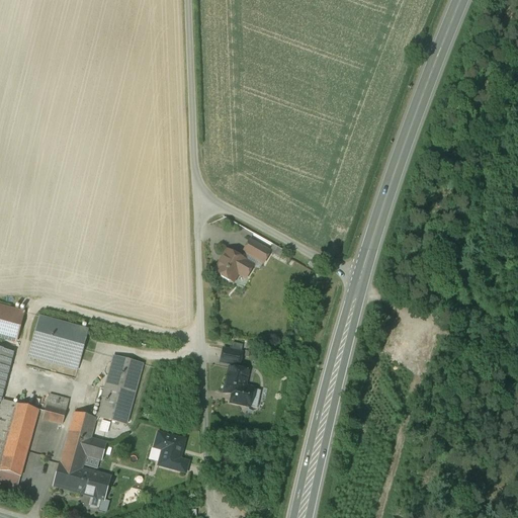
[(250,242),(244,253),(263,264),(269,253),(250,242)]
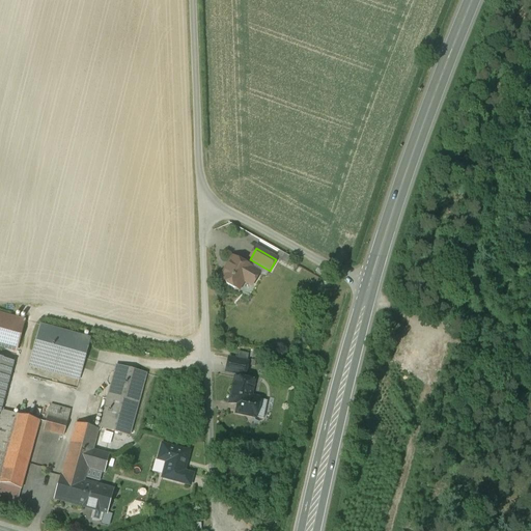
[(277,259),(287,264),(290,257),(280,252),(277,259)]
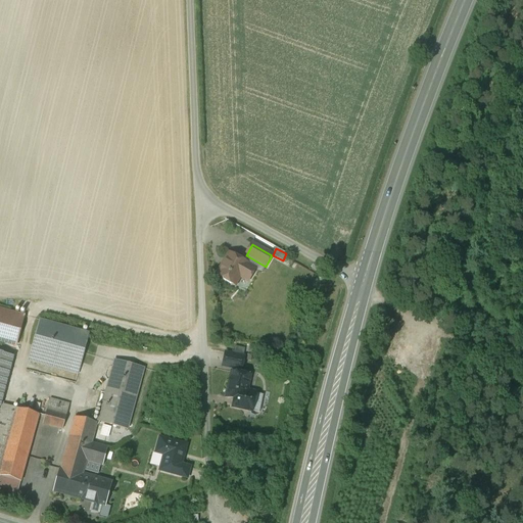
[(246,265),(229,254),(218,276),(223,279),(223,281),(231,285),(234,285),(235,286),(240,276),(244,278),(244,279),(248,281),(254,270),(246,266),(246,265)]
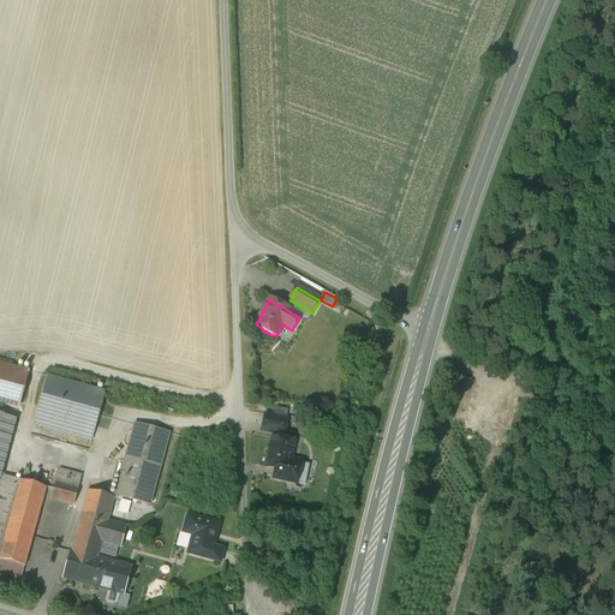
[(29,372),(0,364),(0,401),(19,407),(29,372)]
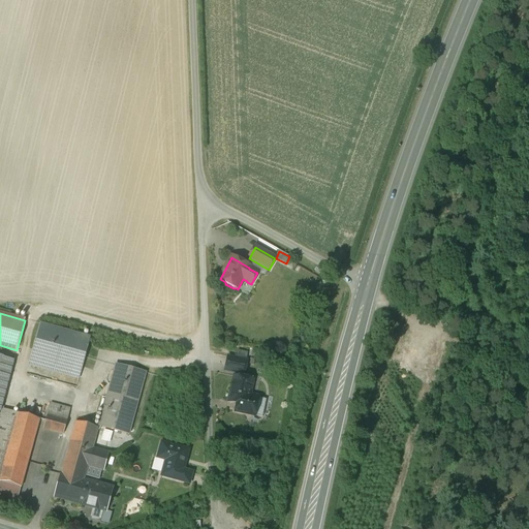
[(90,338),(40,324),(31,358),(81,372),(90,338)]
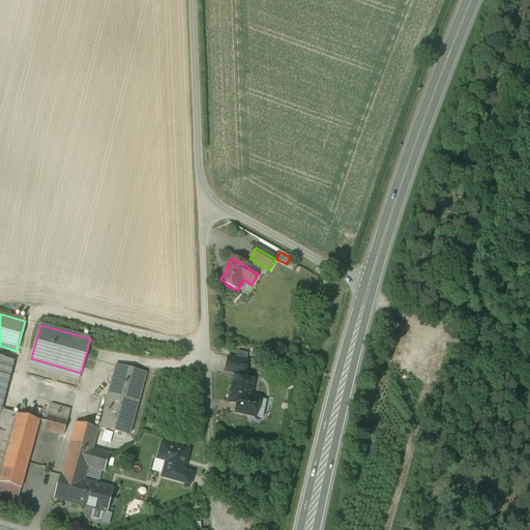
[(0,411),(13,361),(0,357),(0,411)]
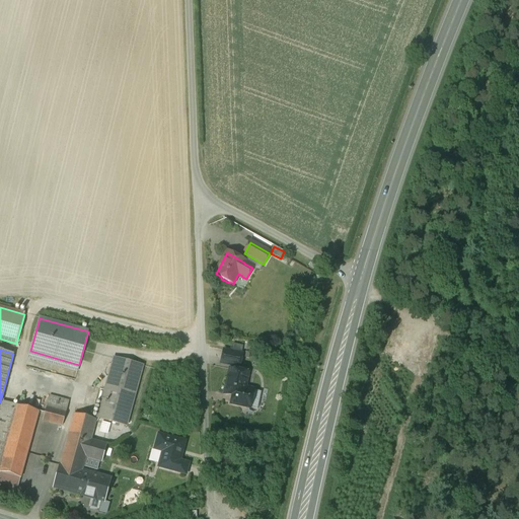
[(79,365),(30,351),(28,359),(77,372),(79,365)]
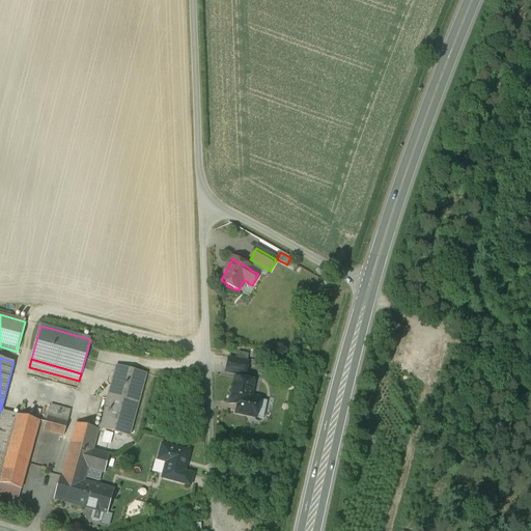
[(229,359),(226,372),(239,374),(245,375),(248,363),(229,359)]
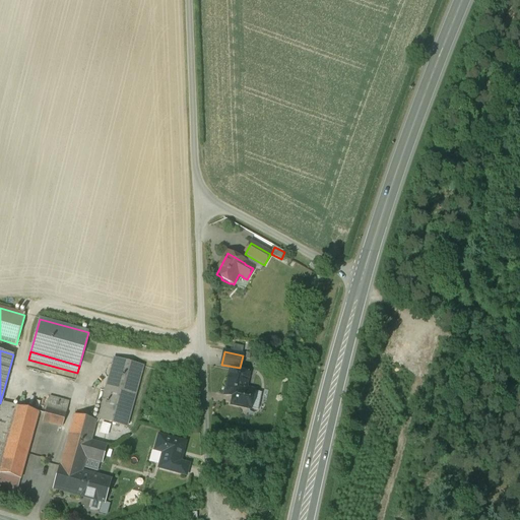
[(143,367),(114,359),(98,419),(127,427),(143,367)]
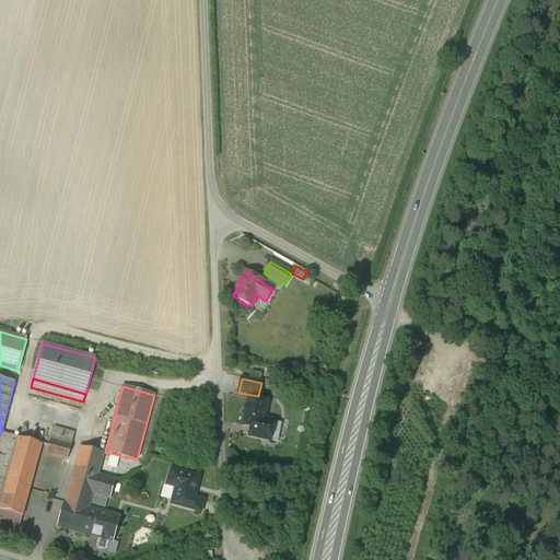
[(248,399),(242,426),(251,428),(249,436),(269,441),(273,421),(265,419),(266,418),(265,418),(268,403),(248,399)]
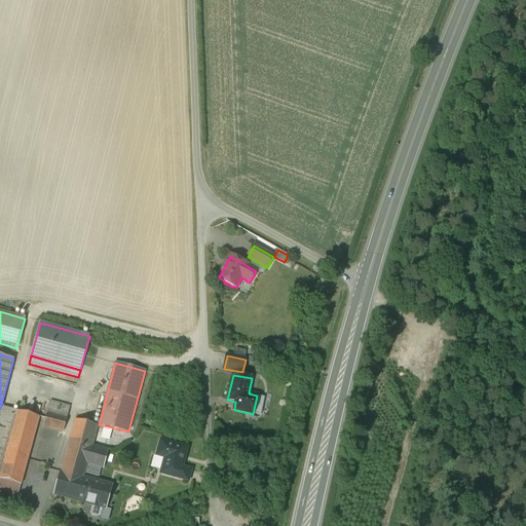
[(70,407),(50,402),(43,426),(63,431),(70,407)]
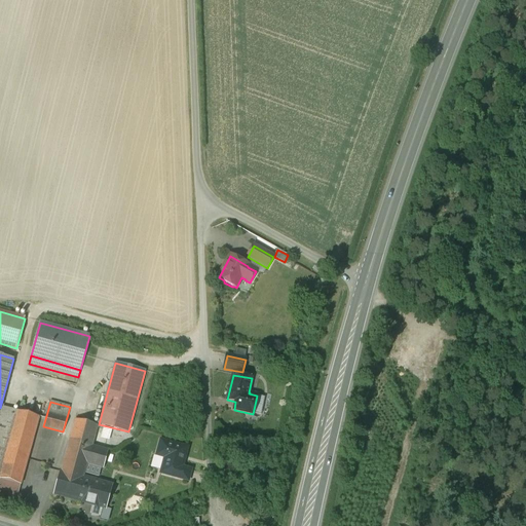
[(39,417),(3,407),(2,410),(0,418),(0,479),(1,480),(8,482),(21,485),(39,417)]
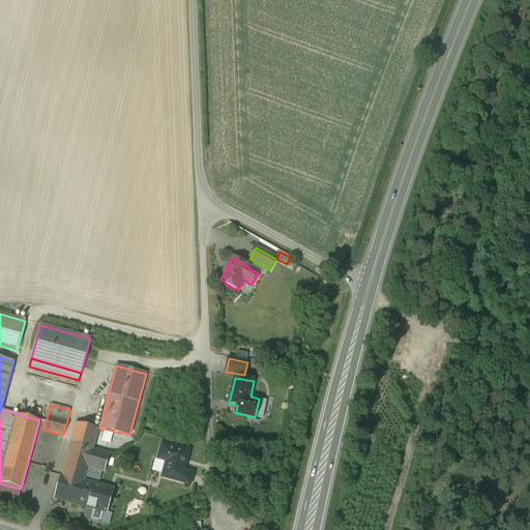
[(98,430),(76,423),(55,498),(78,504),(84,481),(88,468),(104,472),(109,454),(93,450),(98,430)]
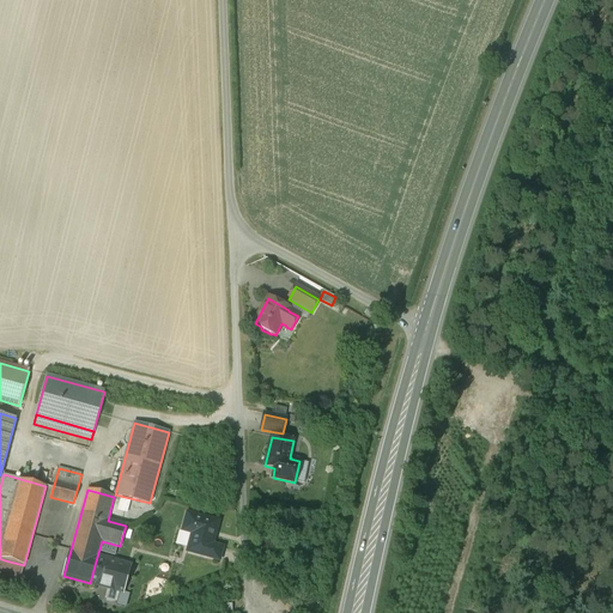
[(193,534),(188,552),(219,560),(223,548),(212,545),(218,522),(188,514),(183,530),(193,534)]
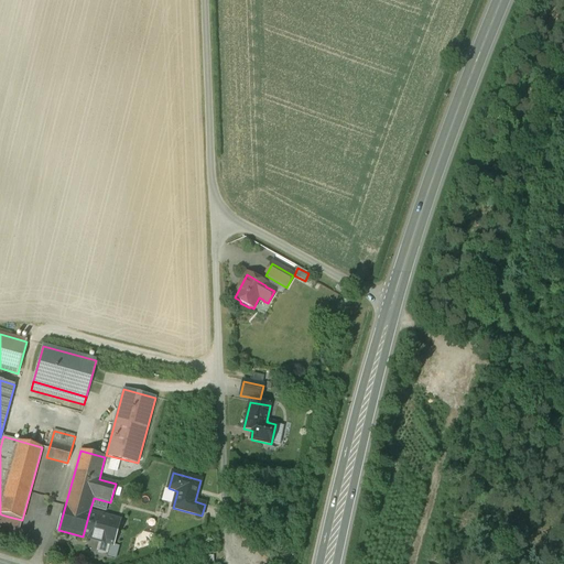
[(89,512),(83,537),(99,541),(109,544),(111,544),(118,520),(89,512)]
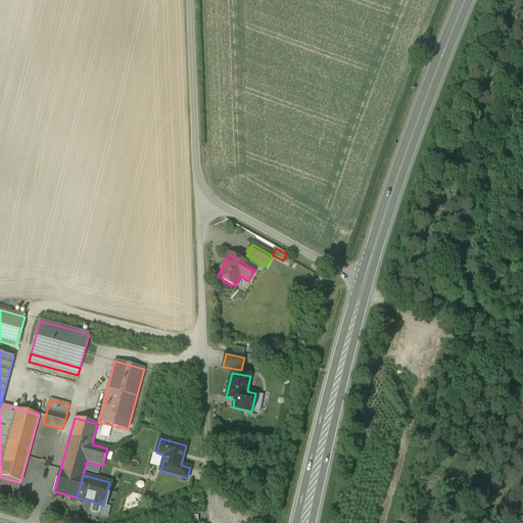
[(17,494),(20,482),(8,479),(4,491),(17,494)]
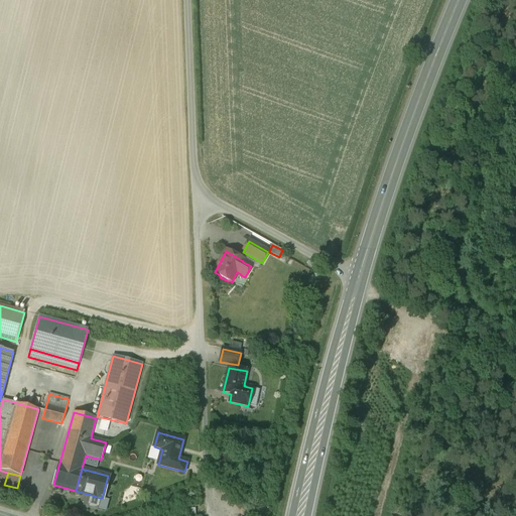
[(98,507),(100,498),(91,495),(89,505),(90,505),(90,507),(96,508),(96,507),(98,507)]
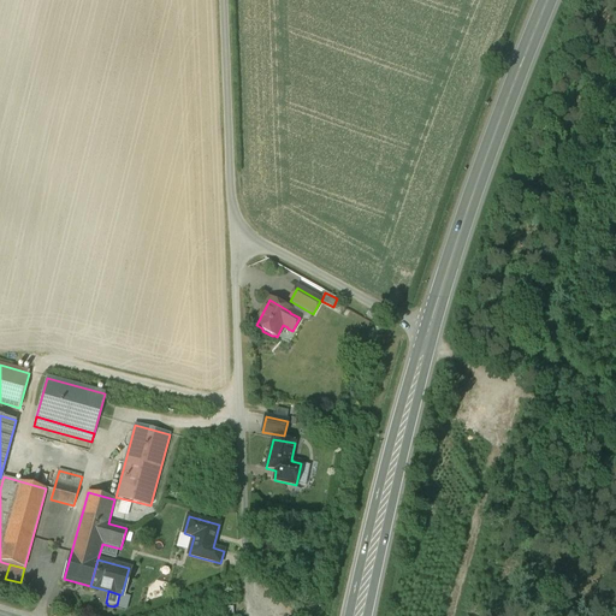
All buildings are outlined.
